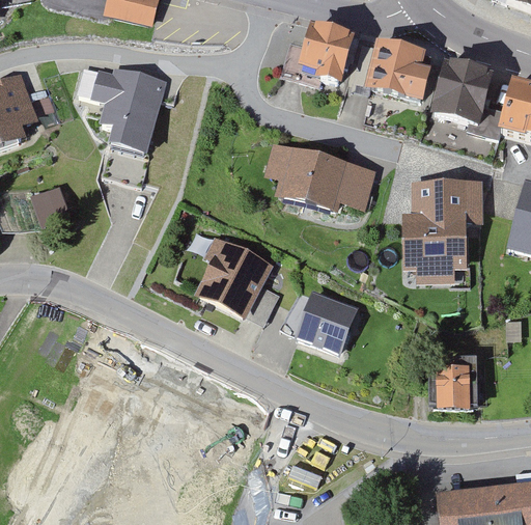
[(107,0),(103,16),(151,27),(158,0),(107,0)]
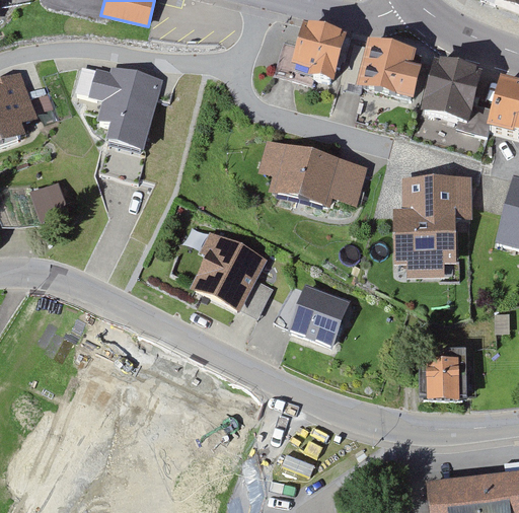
[(498,0),(498,1),(518,9),(518,0),(498,0)]
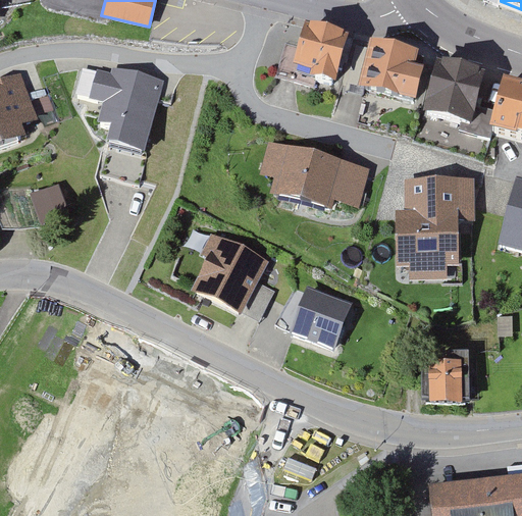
[(350,35),(310,23),(307,44),(289,40),(280,74),(313,82),(315,71),(343,78),(350,35)]
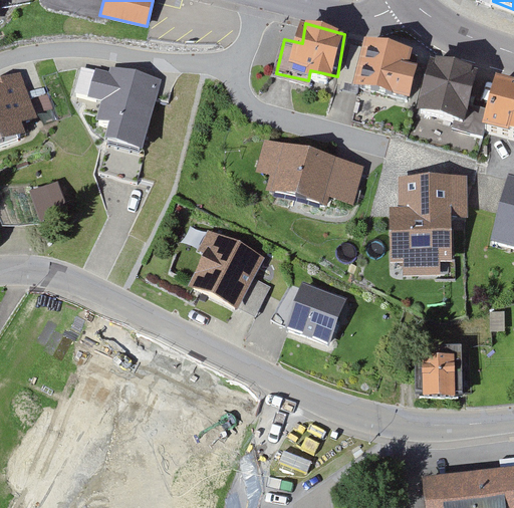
[(420,47),(370,37),(360,84),(421,96),(427,66),(416,64),(420,47)]
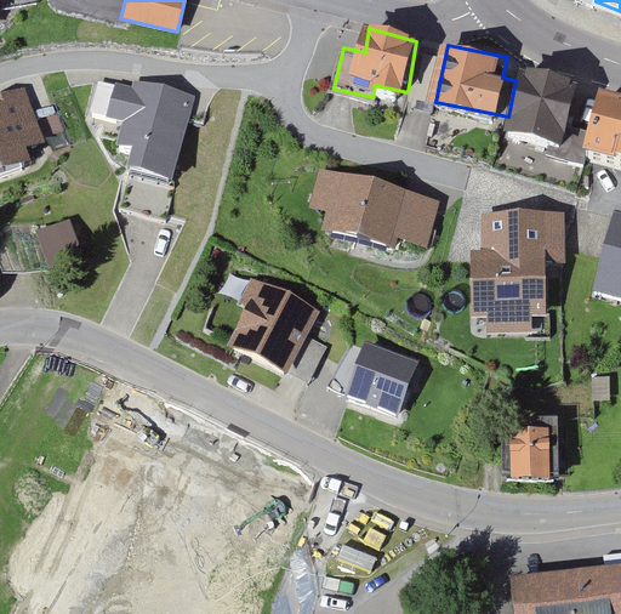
[(590,164),(598,126),(577,121),(588,81),(530,68),(513,135),(554,145),(552,154),(590,164)]
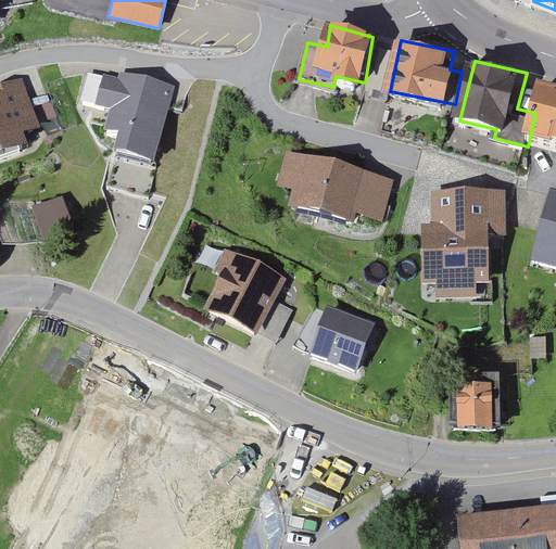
[(128,188),(148,193),(176,83),(118,68),(116,75),(103,72),(95,105),(111,109),(104,135),(119,139),(109,183),(128,188)]
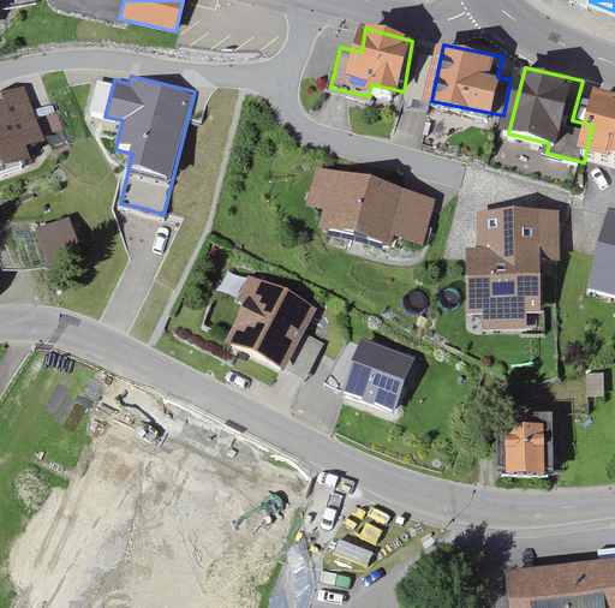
[(0,91),(0,178),(46,162),(40,147),(54,141),(29,83),(0,91)]
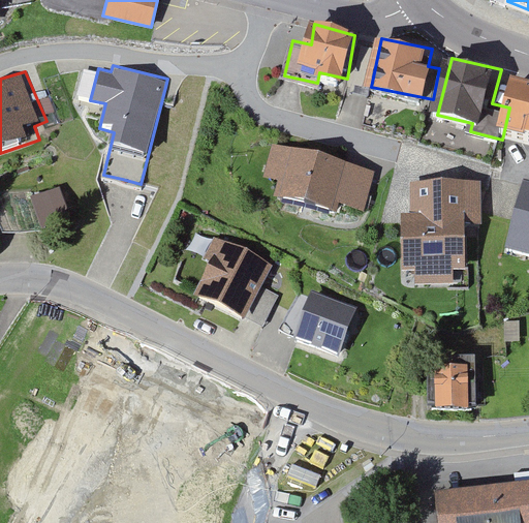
[(528,88),(515,85),(503,135),(528,142),(528,88)]
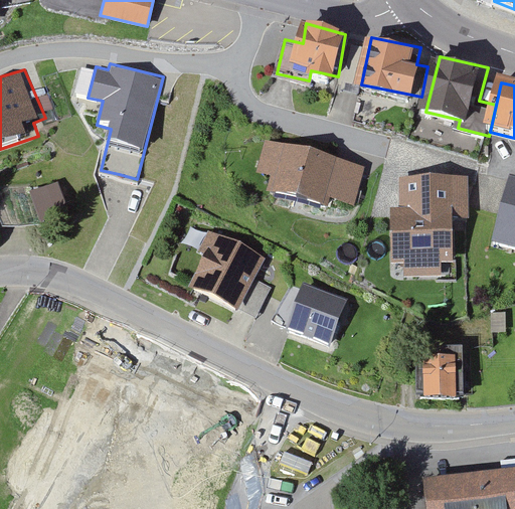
[(369,161),(270,137),(263,169),(279,172),(274,190),(295,194),(293,205),(328,213),(330,203),(358,209),(369,161)]
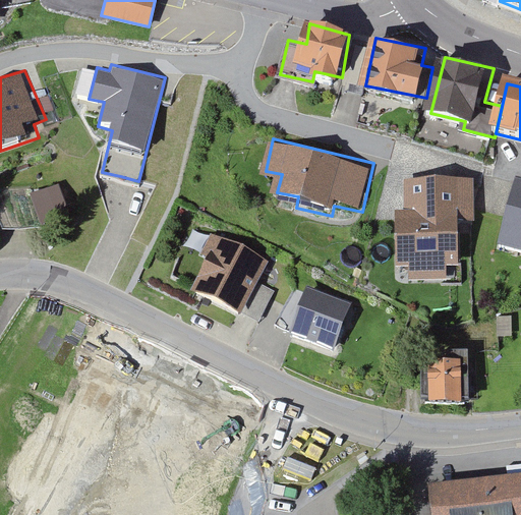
[(462,219),(474,219),(473,176),(405,178),(406,209),(396,209),(398,267),(412,266),(413,280),(454,279),(454,269),(464,269),(462,219)]
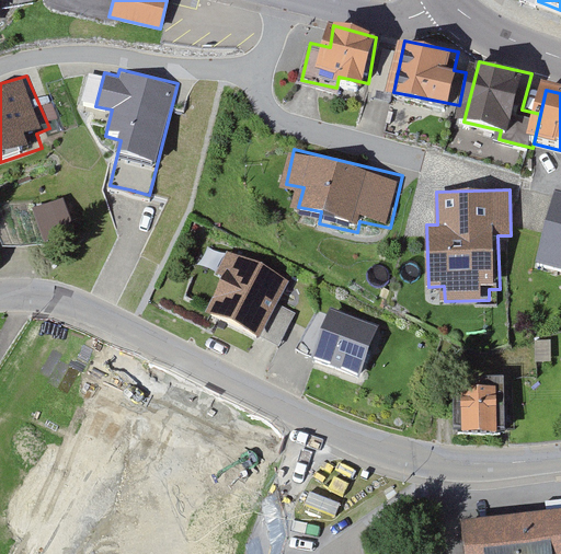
[(560,192),(554,191),(535,263),(560,269),(560,192)]
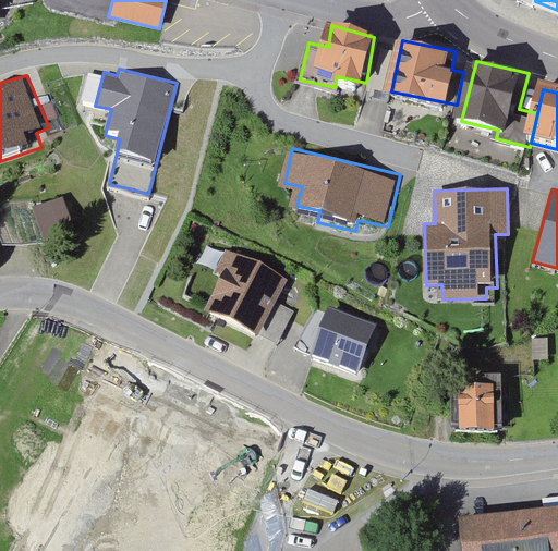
[(43,231),(75,225),(70,195),(37,200),(43,231)]
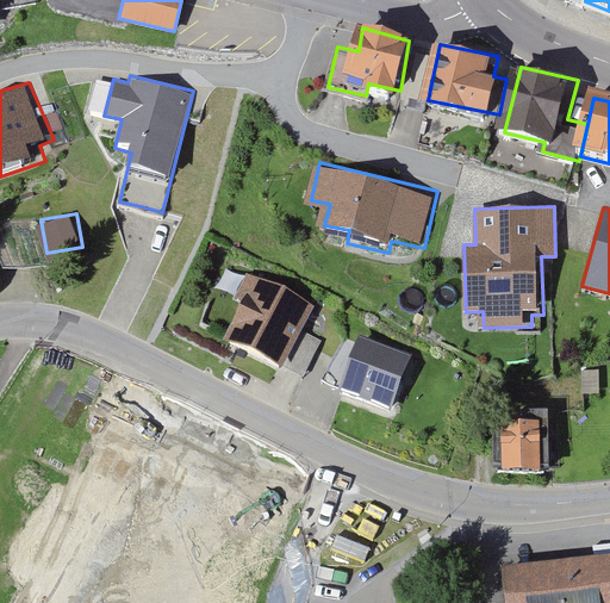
[(316,299),(250,269),(238,297),(249,302),(232,339),(287,364),(316,299)]
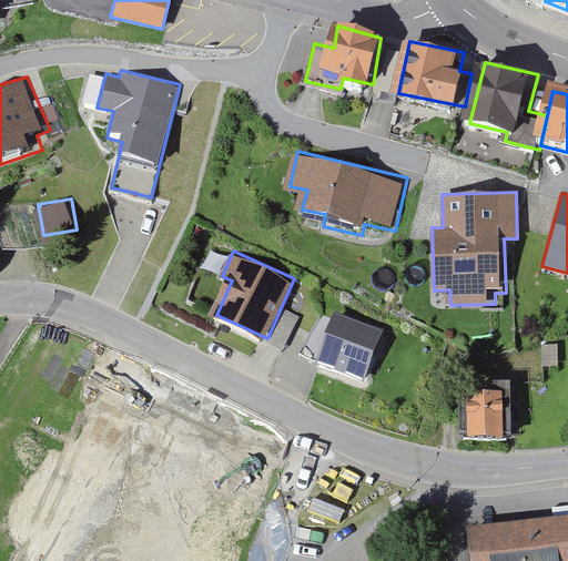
[(385,317),(325,293),(307,338),(367,363),(385,317)]
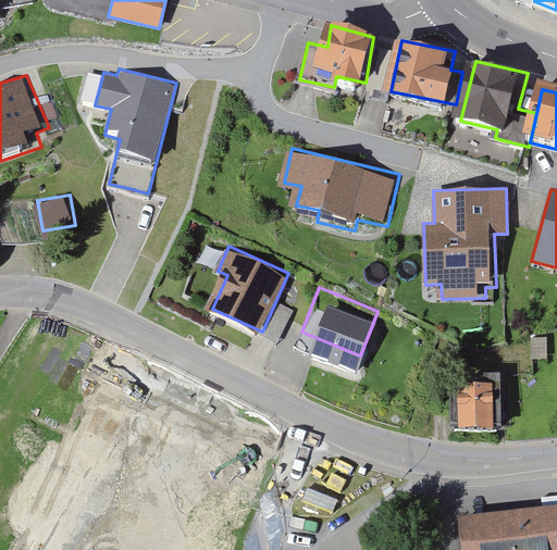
[(456,391),(458,437),(494,436),(492,390),(456,391)]
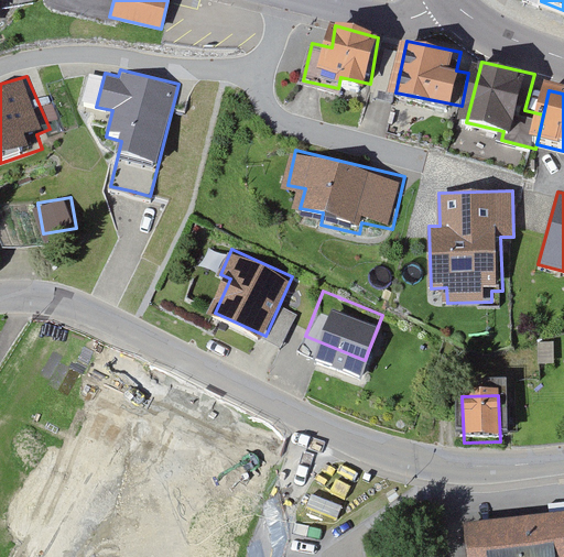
[(563,556),(563,510),(467,522),(470,556),(563,556)]
